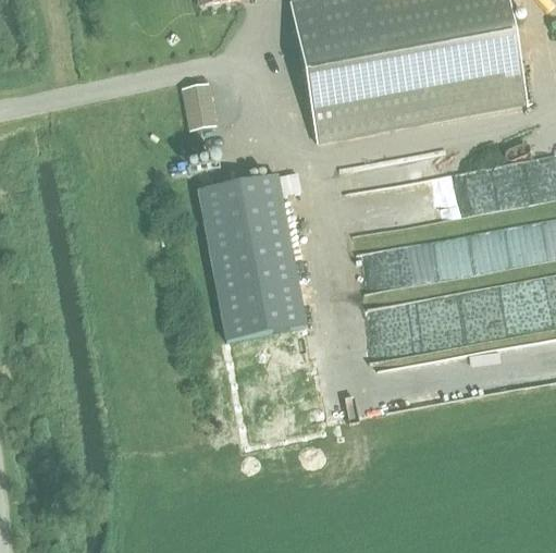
[(312,0),(291,4),(317,144),(526,103),(506,0),(312,0)]
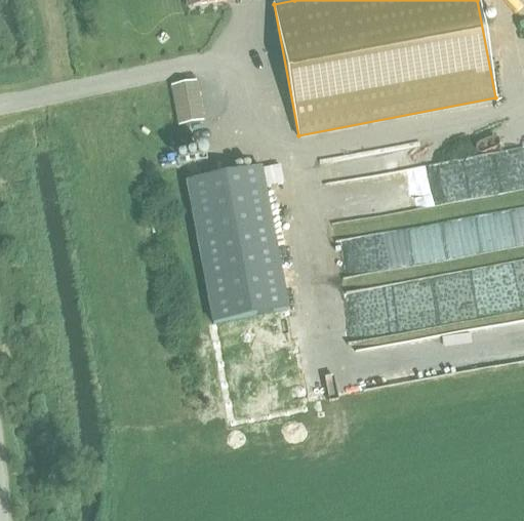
[(171,85),(178,124),(203,120),(196,80),(171,85)]
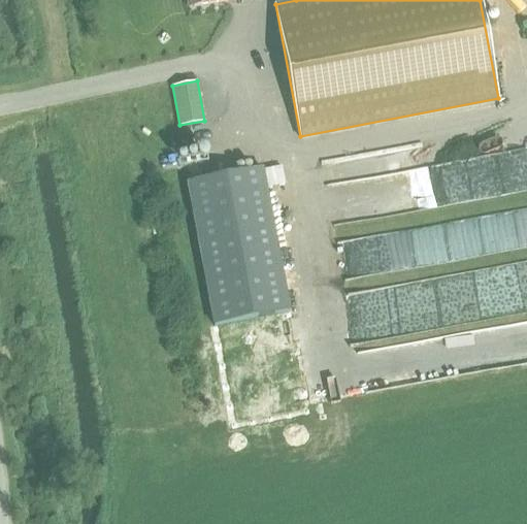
[(281,165),(262,168),(263,174),(265,187),(284,183),(281,165)]
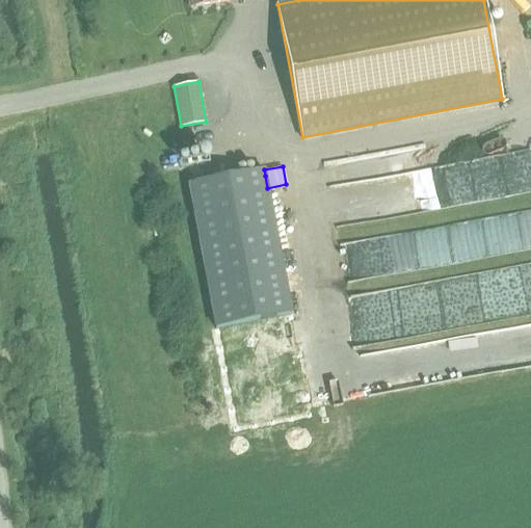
[(264,169),(264,167),(188,182),(216,326),(291,312),(267,188),(265,176),(264,169)]
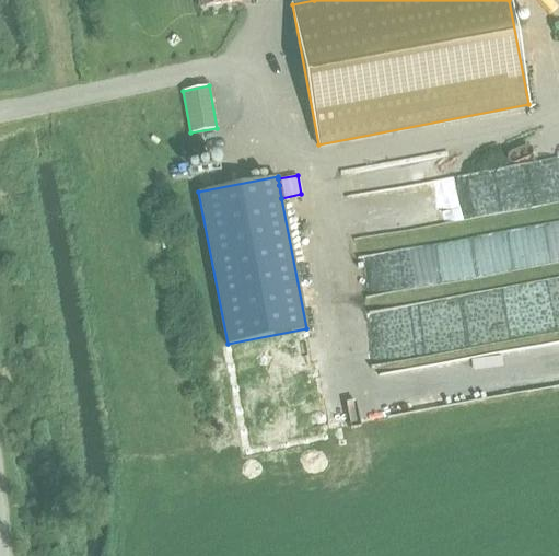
[(7,365),(0,366),(0,390),(11,387),(7,365)]
